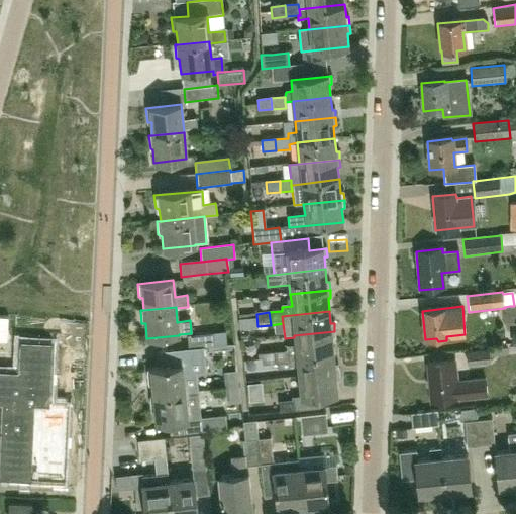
[(288,356),(333,352),(332,339),(335,339),(334,331),(294,335),(294,337),(295,347),(285,348),(286,353),(273,354),(274,366),(275,366),(289,364),(288,356)]
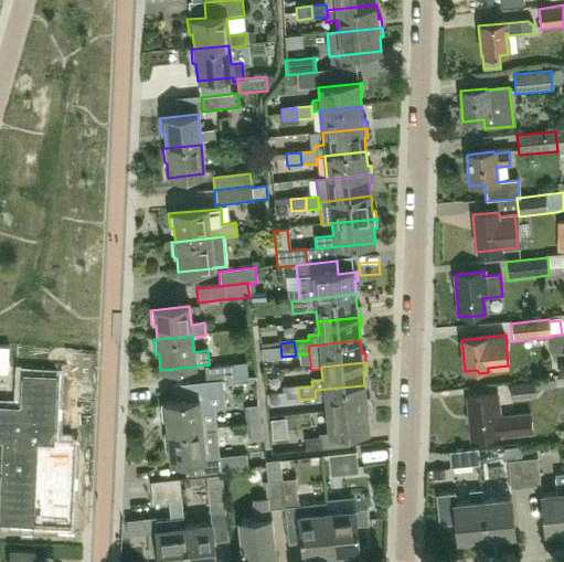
[(222,380),(234,379),(233,366),(204,369),(205,382),(222,380)]
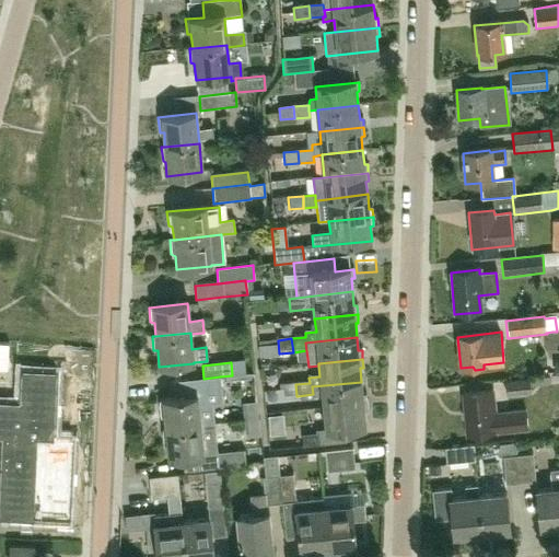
[(0,439),(1,439),(0,453),(0,520),(32,522),(36,441),(51,442),(55,372),(19,371),(18,403),(0,402),(0,439)]
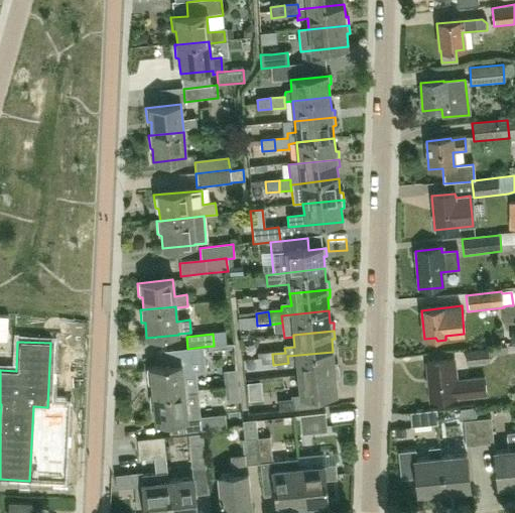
[(161,368),(146,369),(148,383),(151,384),(152,396),(197,391),(195,371),(205,370),(203,347),(187,349),(187,350),(160,352),(161,368)]
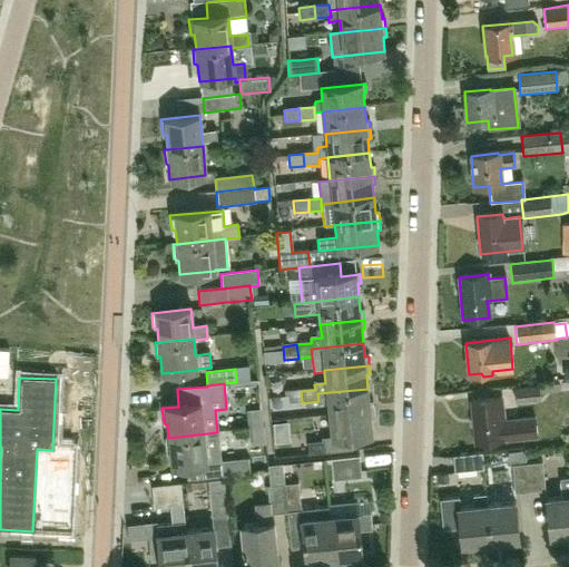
[(516,406),(540,402),(539,387),(513,390),(516,406)]
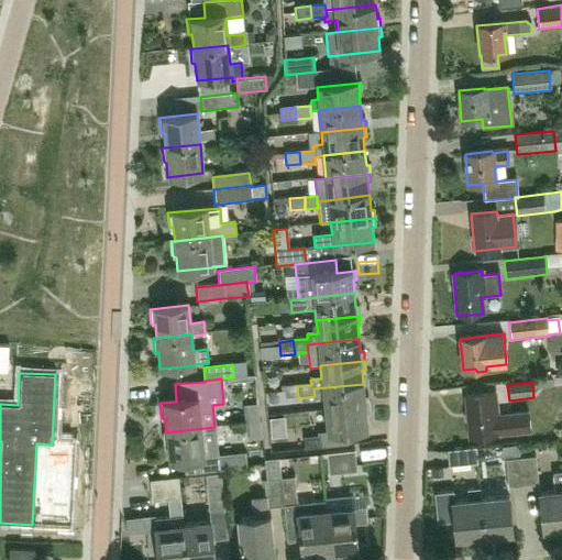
[(324,410),(368,406),(368,397),(365,397),(363,384),(313,388),(315,396),(299,398),(300,405),(315,404),(315,402),(323,401),(324,410)]
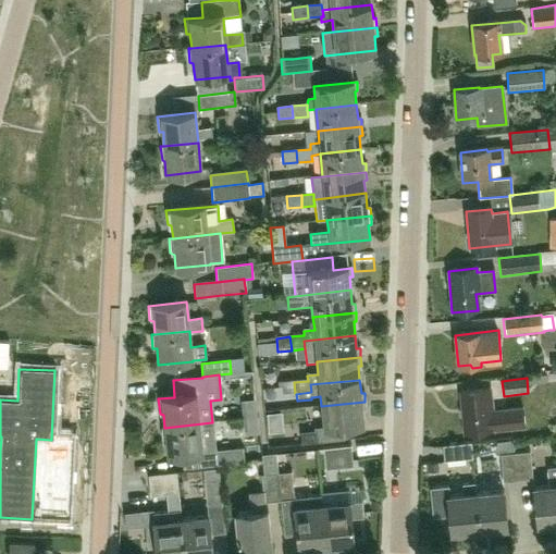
[(282,395),(295,394),(294,382),(280,383),(282,395)]
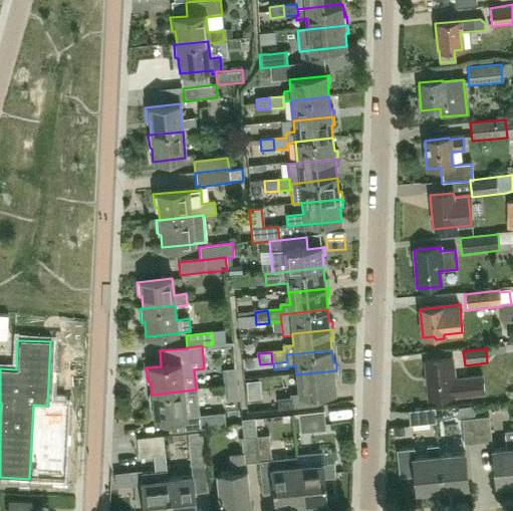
[(455,381),(452,359),(426,361),(429,400),(484,394),(482,378),(455,381)]
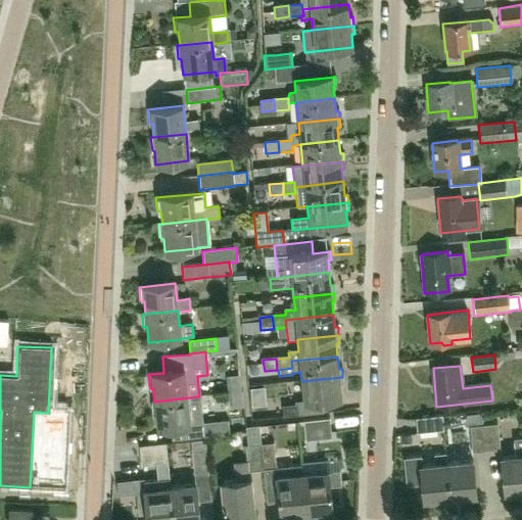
[(343,385),(342,377),(301,381),(303,404),(293,405),(293,407),(282,408),(283,418),(324,414),(322,400),(342,398),(340,385),(343,385)]
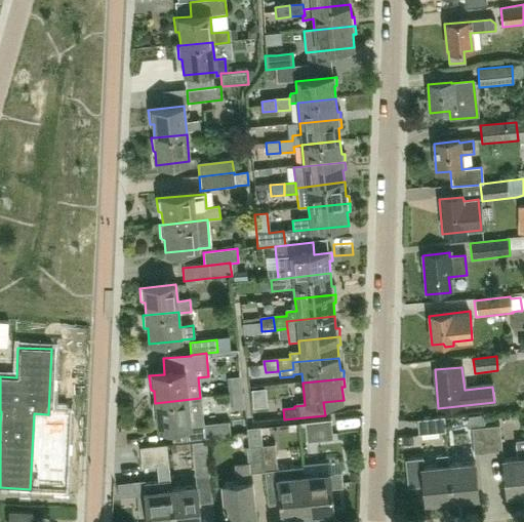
[(203,426),(200,398),(155,403),(151,403),(153,415),(157,417),(158,431),(172,429),(172,437),(199,435),(200,439),(230,436),(229,423),(203,426)]
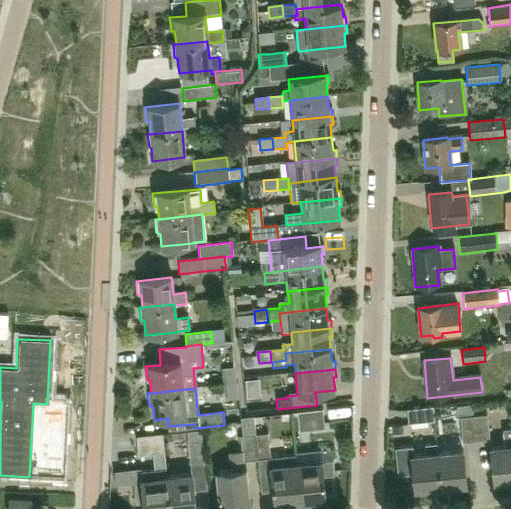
[(406,411),(408,425),(434,422),(432,408),(406,411)]
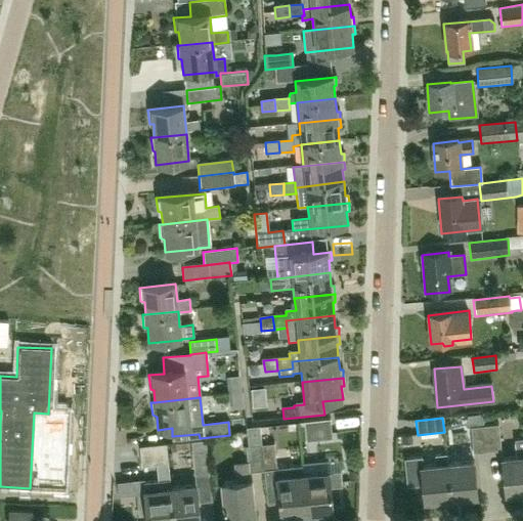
[(332,440),(331,421),(304,423),(306,443),(332,440)]
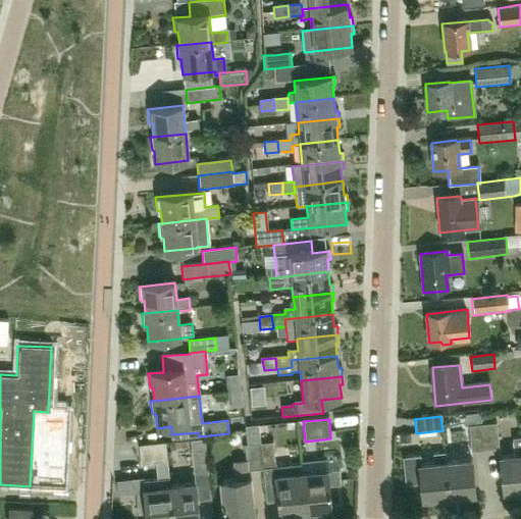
[(497,424),(483,425),(485,452),(499,451),(497,424)]
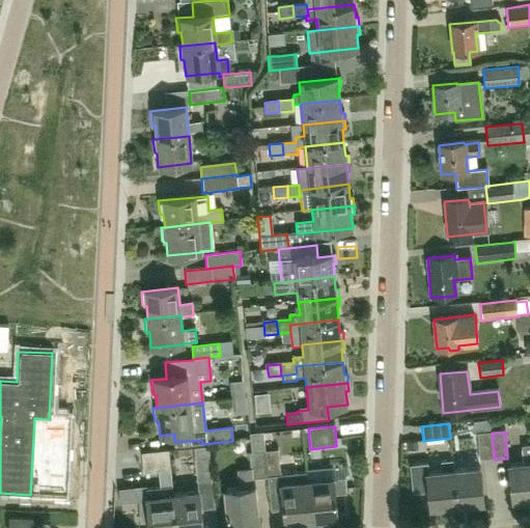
[(476,435),(479,462),(494,460),(492,433),(476,435)]
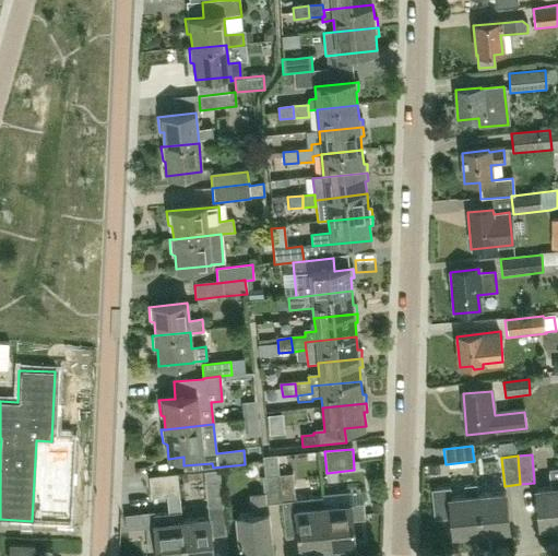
[(249,498),(251,516),(238,517),(242,555),(261,555),(271,554),(266,506),(282,505),(279,476),(276,458),(261,459),(263,478),(261,480),(262,497),(249,498)]
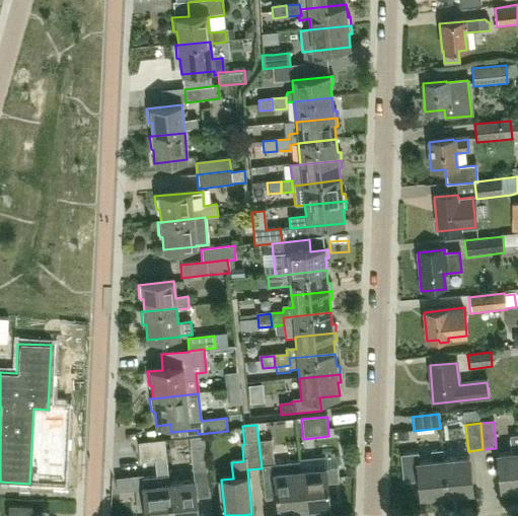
[(207,473),(205,447),(204,438),(199,439),(190,439),(193,475),(202,474),(207,473)]
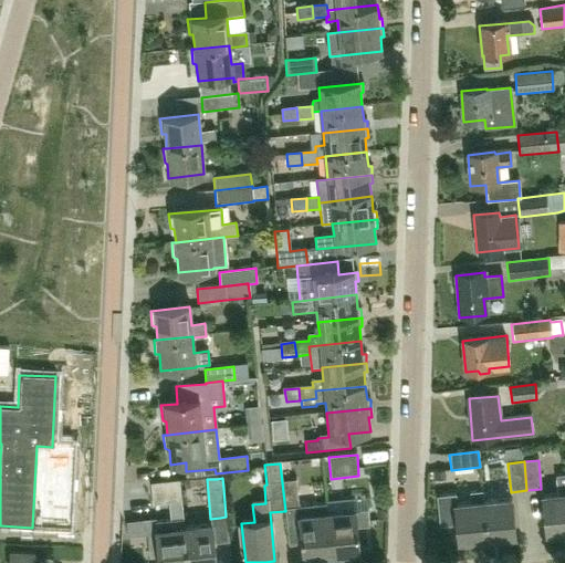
[(556,496),(542,497),(546,533),(564,530),(564,478),(555,479),(556,496)]
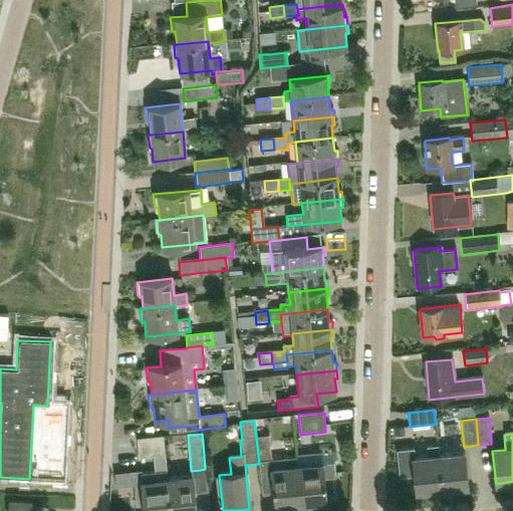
[(163,437),(138,440),(139,459),(165,456),(163,437)]
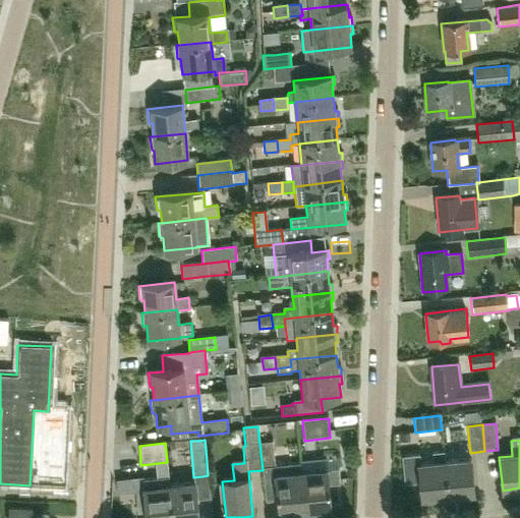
[(266,502),(277,501),(278,513),(304,510),(301,474),(300,465),(275,468),(273,443),(260,444),(263,470),(266,502)]
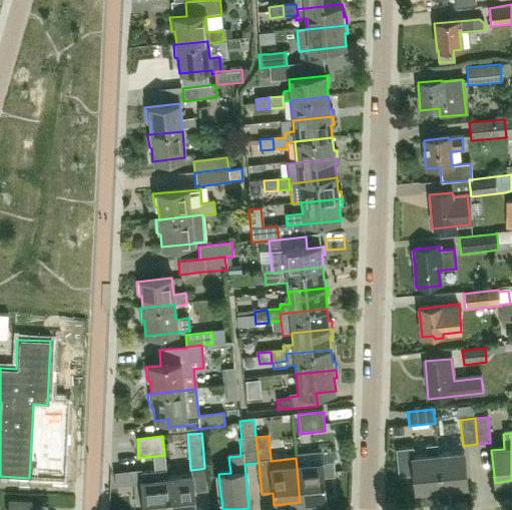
[(399,476),(414,475),(415,491),(440,488),(438,455),(437,446),(426,447),(427,456),(414,458),(413,448),(396,450),(399,476)]
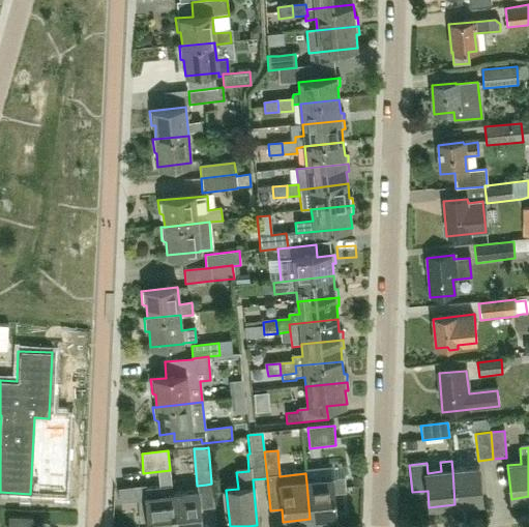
[(452,470),(454,504),(480,502),(477,468),(452,470)]
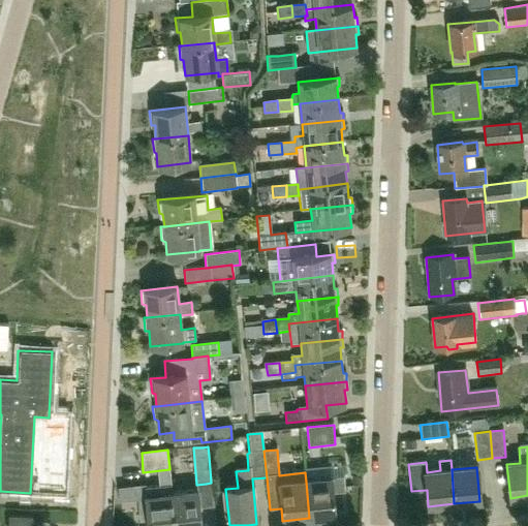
[(343,478),(306,482),(309,518),(334,516),(332,495),(344,494),(343,478)]
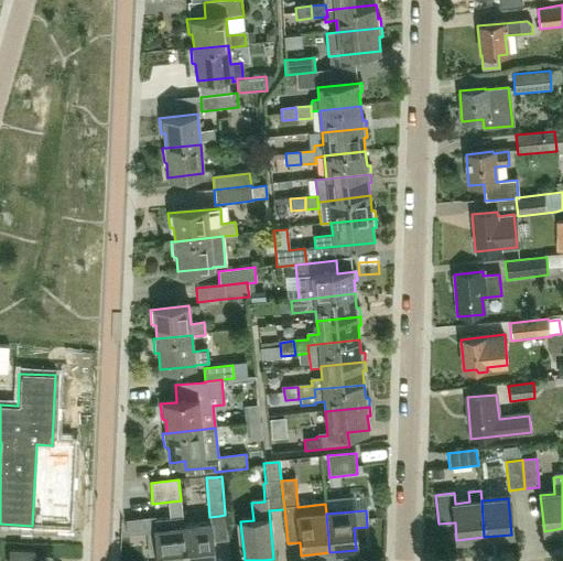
[(186,560),(183,527),(183,518),(154,521),(155,530),(159,560),(186,560)]
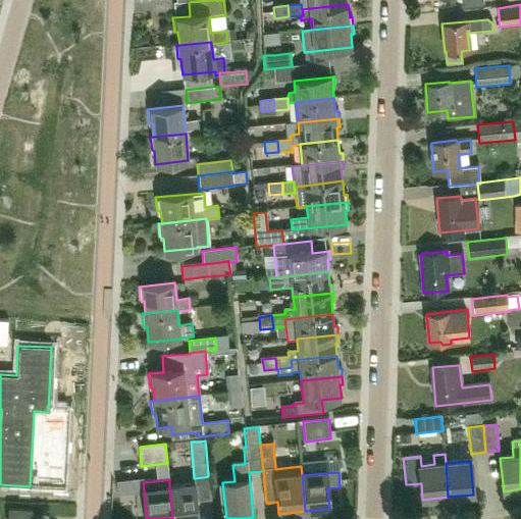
[(169,487),(172,518),(198,518),(195,484),(169,487)]
